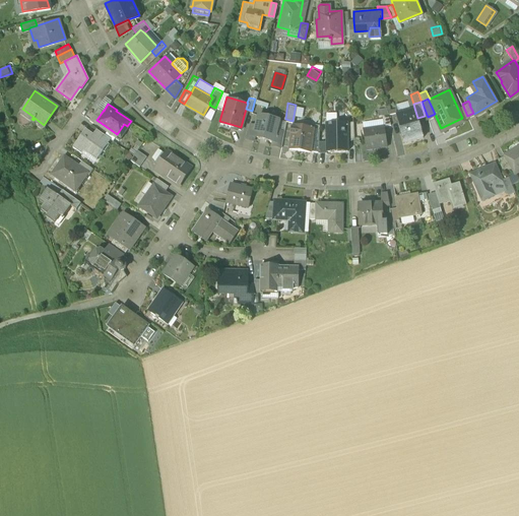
[(98,106),(89,118),(95,123),(96,120),(104,110),(98,106)]
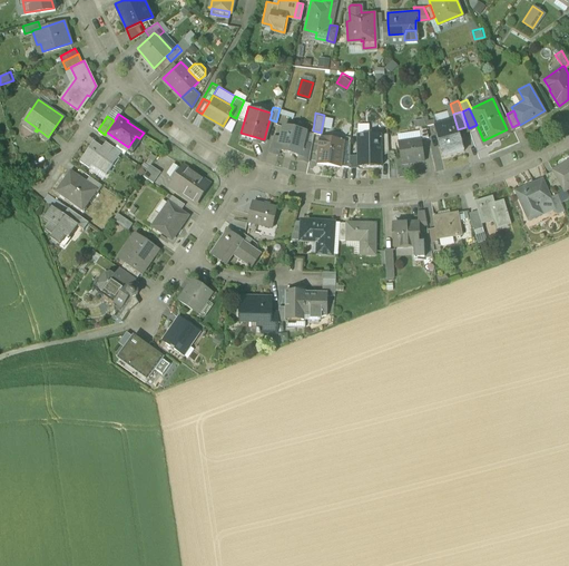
[(454,118),(434,124),(442,154),(463,147),(458,129),(454,118)]
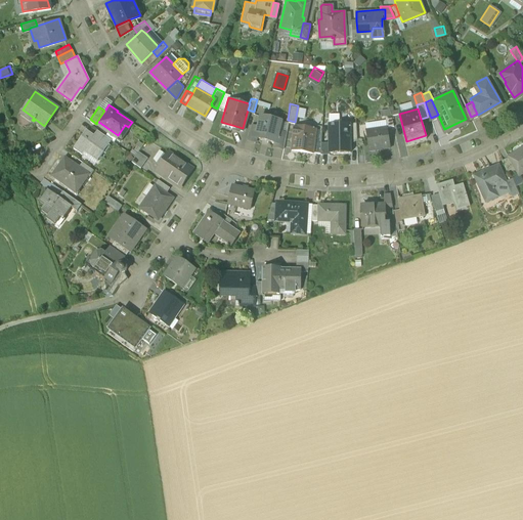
[(281,119),(259,114),(257,124),(254,134),(274,139),(276,140),(278,129),(281,119)]
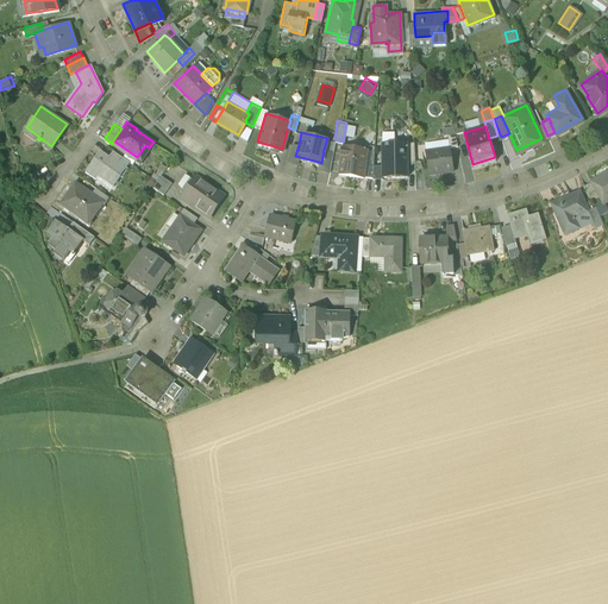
[(407,142),(406,140),(382,140),(382,163),(382,174),(407,174),(407,159),(407,142)]
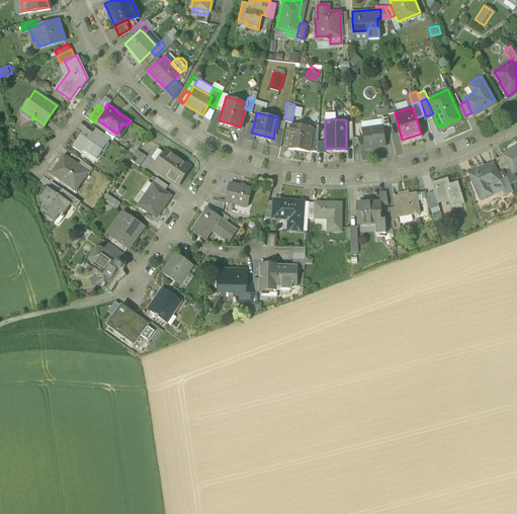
[(250,140),(251,133),(254,122),(248,120),(242,138),(250,140)]
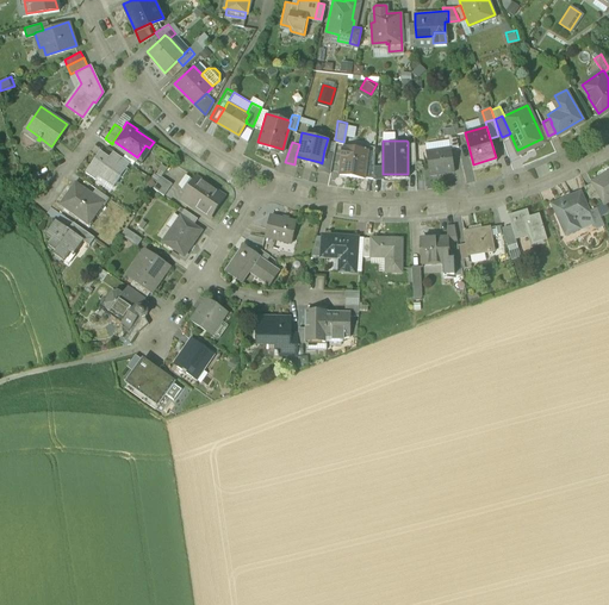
[(366,148),(342,144),(339,172),(362,174),(366,148)]
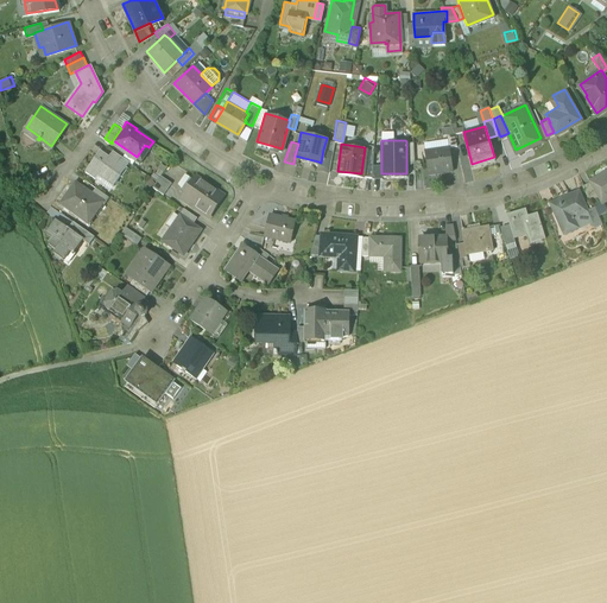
[(448,144),(424,147),(428,172),(451,169),(448,144)]
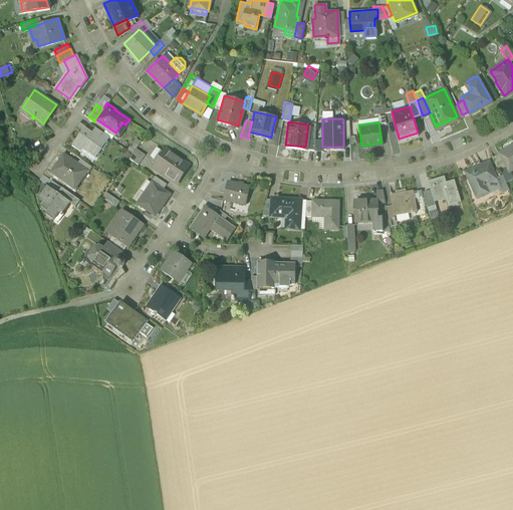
[(95,133),(84,125),(71,143),(79,149),(83,144),(96,153),(105,140),(95,133)]
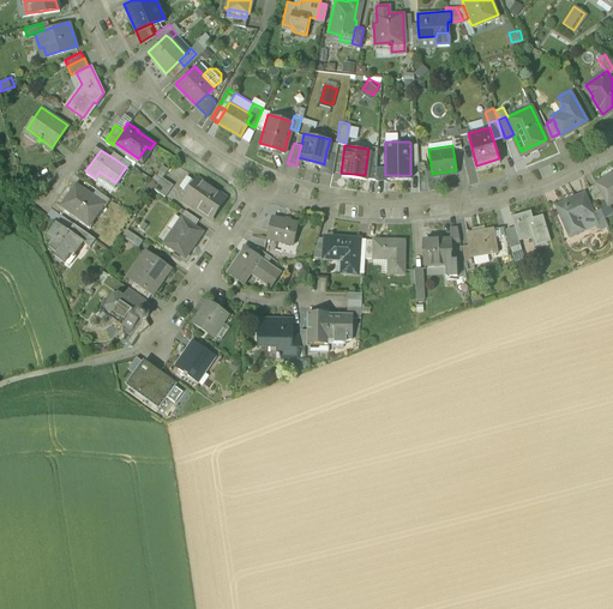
[(326,151),(324,164),(322,163),(320,168),(331,170),(335,154),(326,151)]
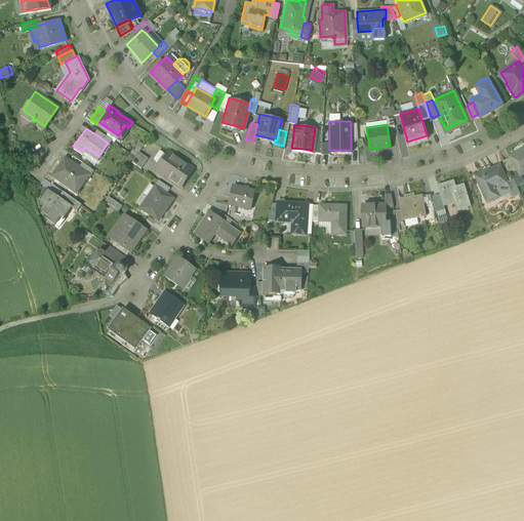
[(111,138),(101,131),(97,135),(108,143),(111,138)]
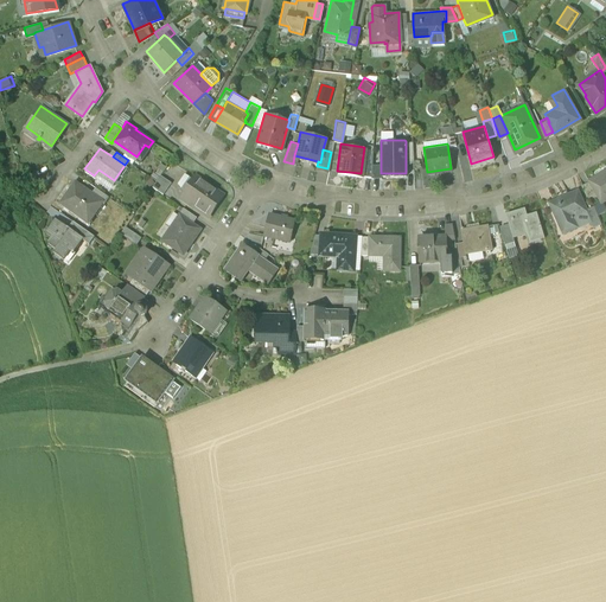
[(381,173),(381,162),(371,162),(370,175),(381,175),(381,173)]
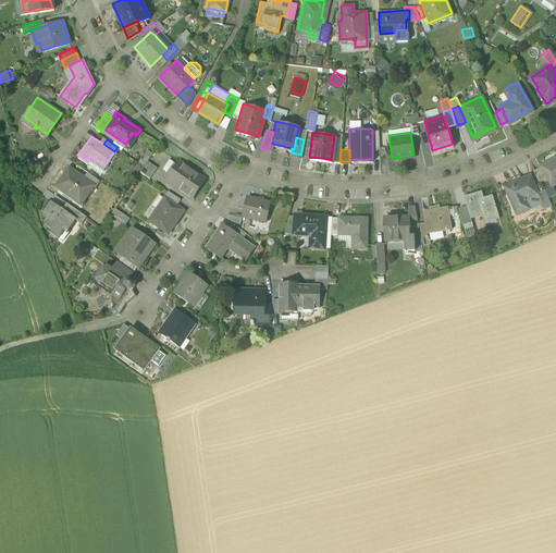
[(137,160),(143,163),(146,158),(149,154),(144,150),(137,160)]
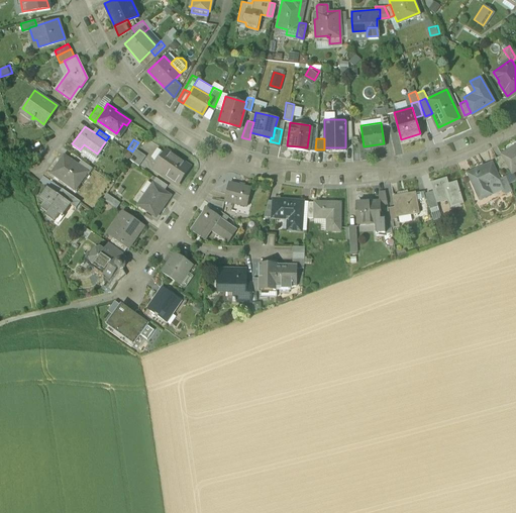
[(515,142),(501,151),(508,165),(511,170),(515,167),(515,142)]
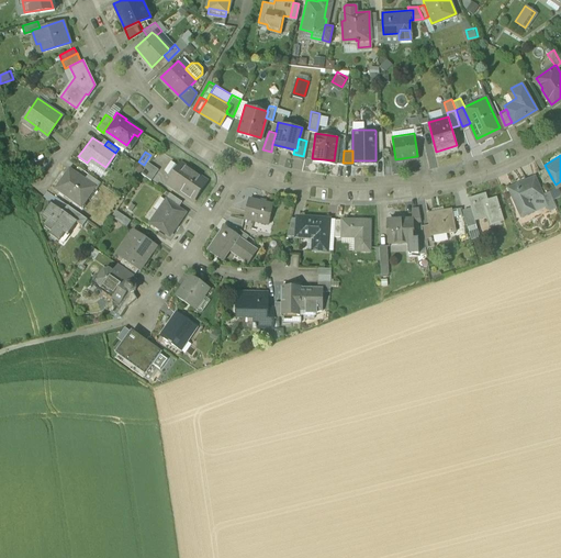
[(157,167),(147,159),(144,165),(139,171),(149,178),(157,167)]
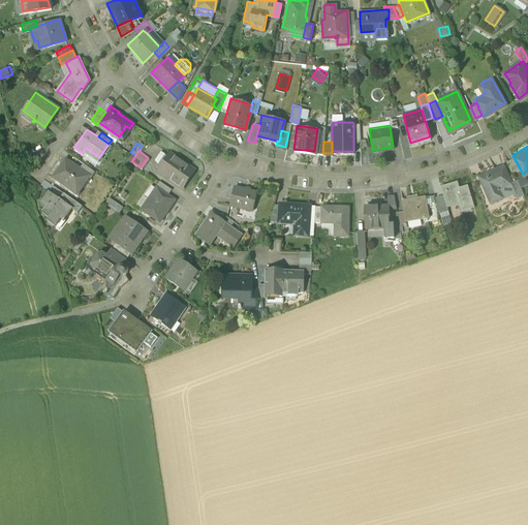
[(169,151),(157,170),(181,186),(193,167),(169,151)]
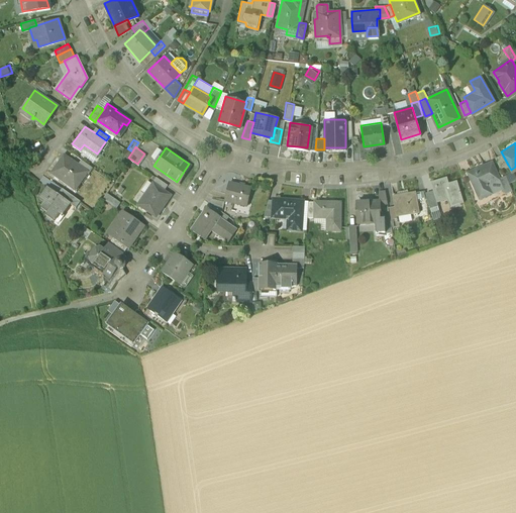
[(501,151),(495,155),(501,168),(508,165),(501,151)]
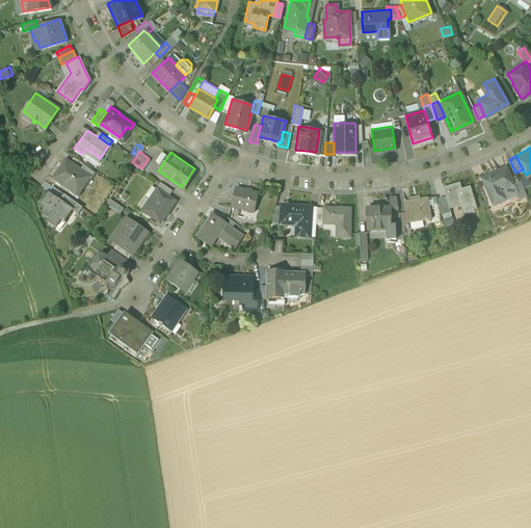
[(79,168),(65,158),(53,177),(77,193),(82,185),(84,186),(90,176),(79,168)]
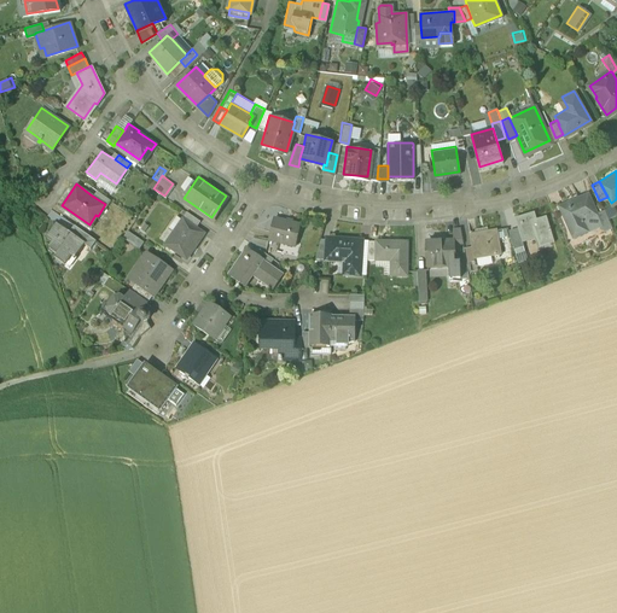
[(110,198),(97,190),(92,196),(105,204),(110,198)]
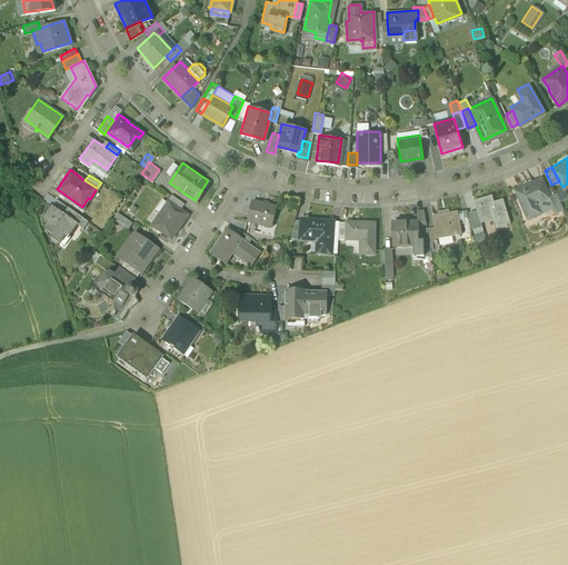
[(540,176),(515,188),(527,216),(540,210),(537,201),(549,196),(540,176)]
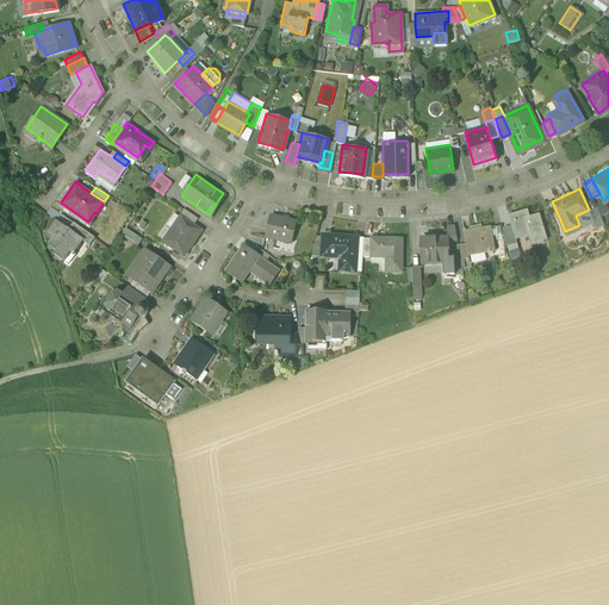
[(608,209),(608,197),(603,200),(595,205),(600,214),(608,209)]
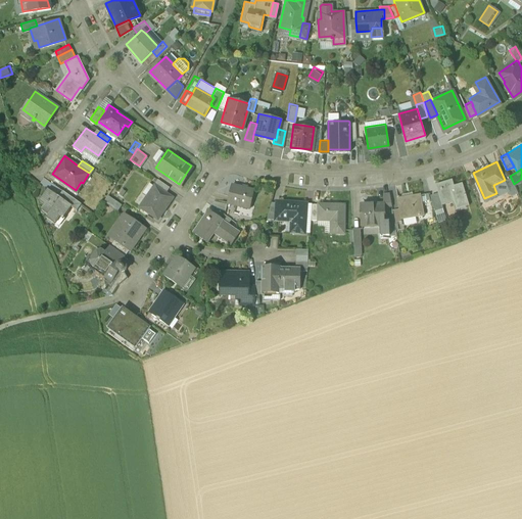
[(169,185),(157,178),(153,183),(154,184),(164,190),(169,185)]
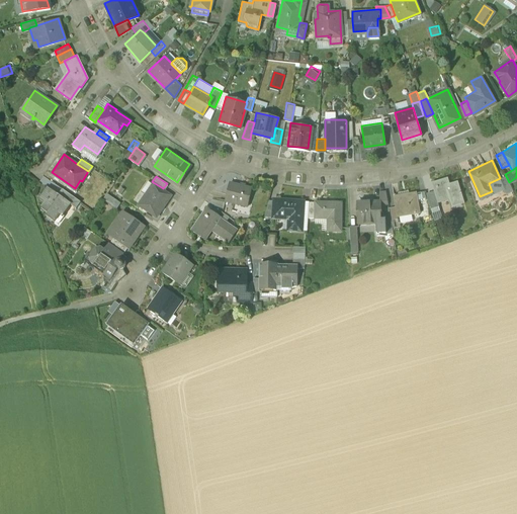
[(446,176),(430,180),(433,189),(436,199),(448,195),(451,204),(463,201),(456,179),(448,181),(446,176)]
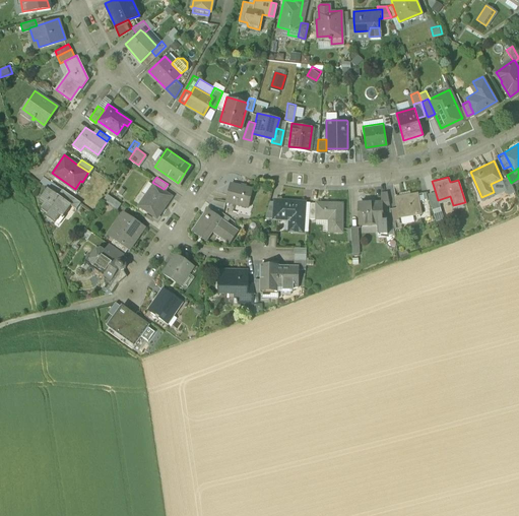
[(247,185),(236,182),(235,184),(230,182),(225,199),(248,205),(252,188),(246,186),(247,185)]
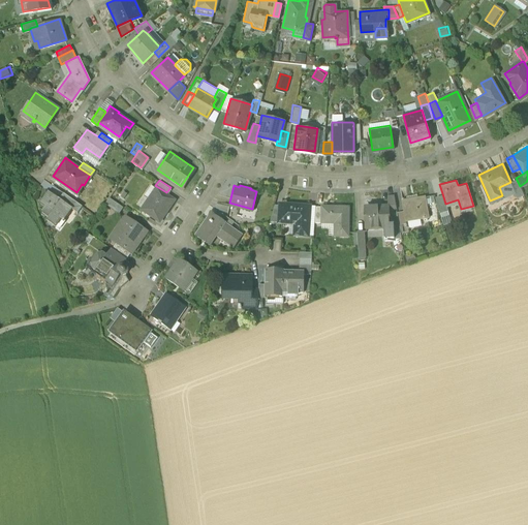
[(166,192),(156,186),(142,207),(159,219),(174,197),(166,192)]
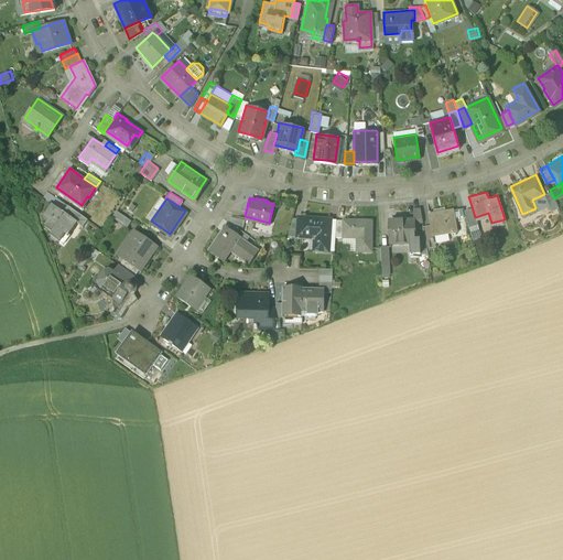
[(63,210),(51,202),(42,216),(47,219),(44,225),(52,229),(49,233),(58,239),(64,232),(67,234),(68,233),(67,232),(76,221),(82,225),(87,217),(67,204),(63,210)]
